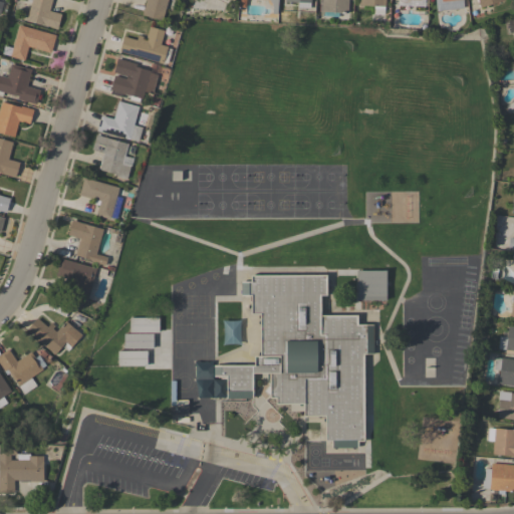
[(31,0),(51,0),(49,11),(61,14),(57,28),(26,20),(31,0)]
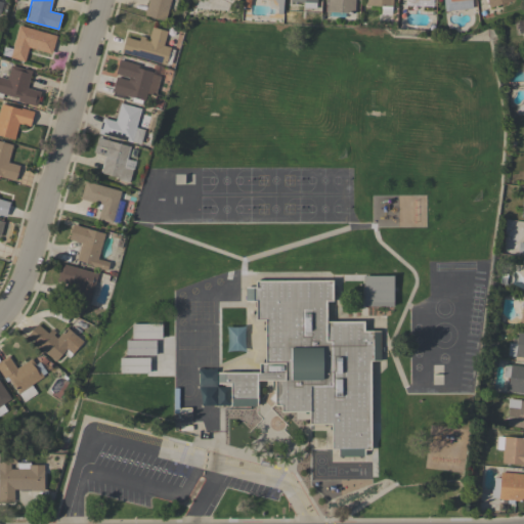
[(170,0),(164,20),(144,14),(148,0),(170,0)]
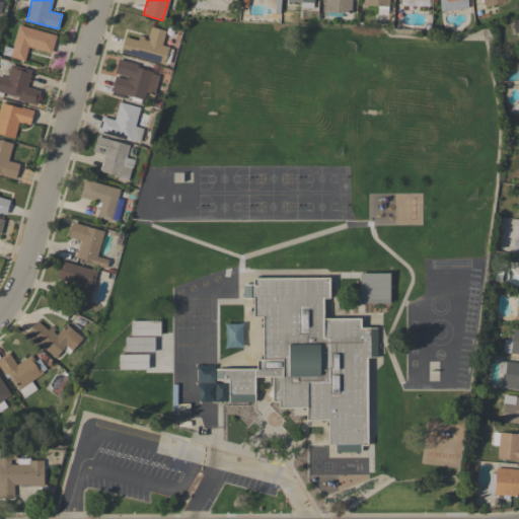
[(280,0),(280,10),(279,10),(278,9),(277,9),(276,7),(275,5),(274,3),(273,2),(271,0),(280,0)]
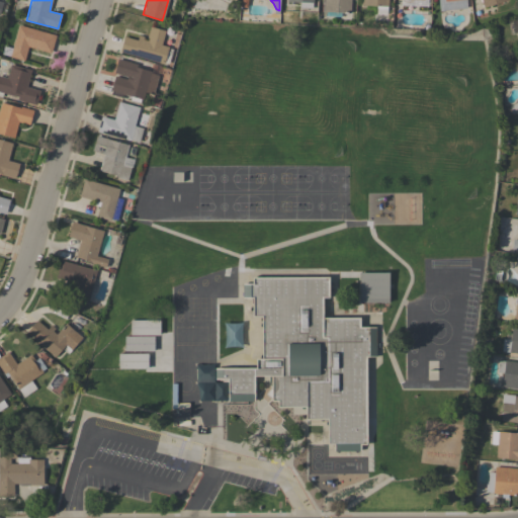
[(286,0),(314,0),(314,2),(313,2),(312,8),(299,7),(299,2),(286,1),(286,0)]
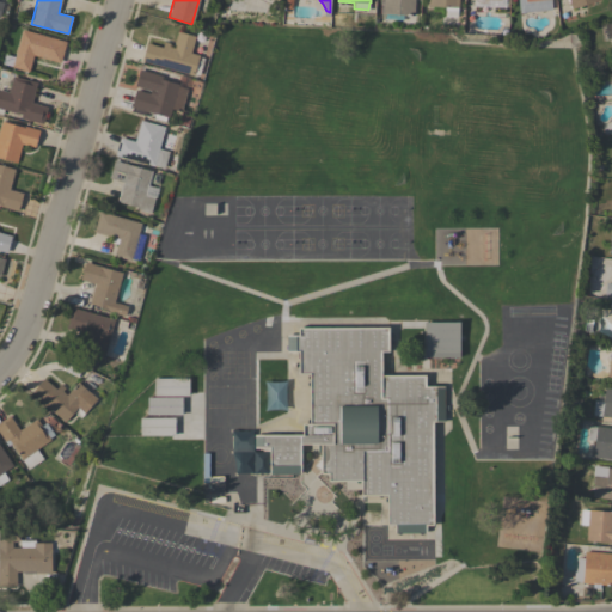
[(414,0),(414,14),(383,13),(383,2),(380,2),(380,0),(414,0)]
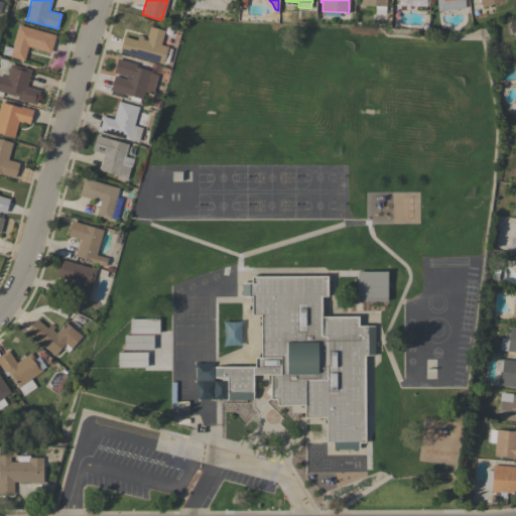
[(438,11),(436,0),(465,0),(466,8),(438,11)]
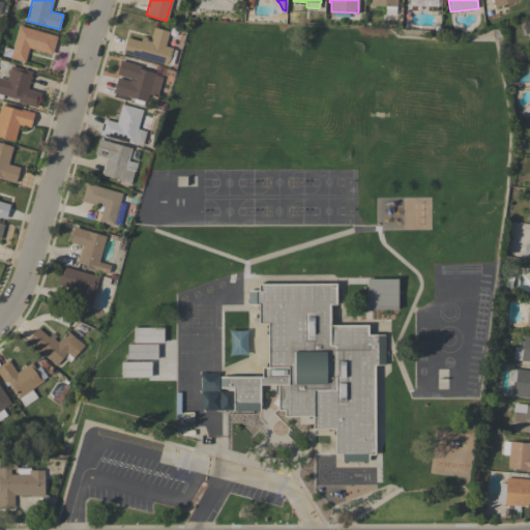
[(492,0),(520,0),(494,8),(492,0)]
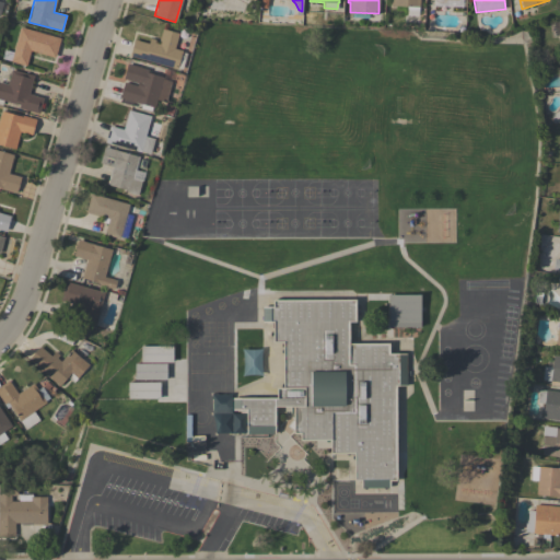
[(60,38),(55,57),(31,50),(26,66),(11,61),(1,58),(4,49),(13,53),(20,27),(60,38)]
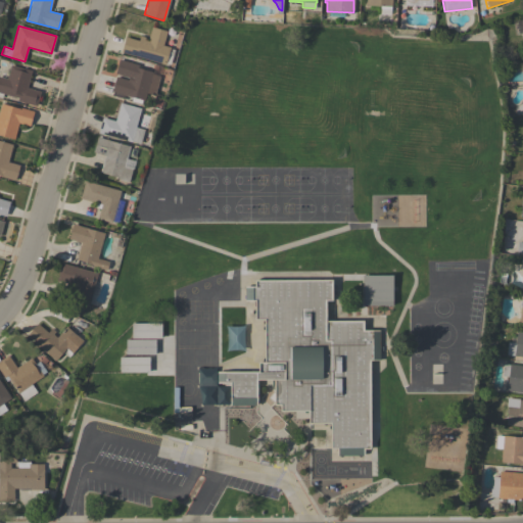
[(162,45),(170,47),(165,64),(121,52),(125,37),(138,41),(140,35),(145,37),(144,40),(149,41),(150,38),(148,38),(151,27),(167,31),(162,45)]
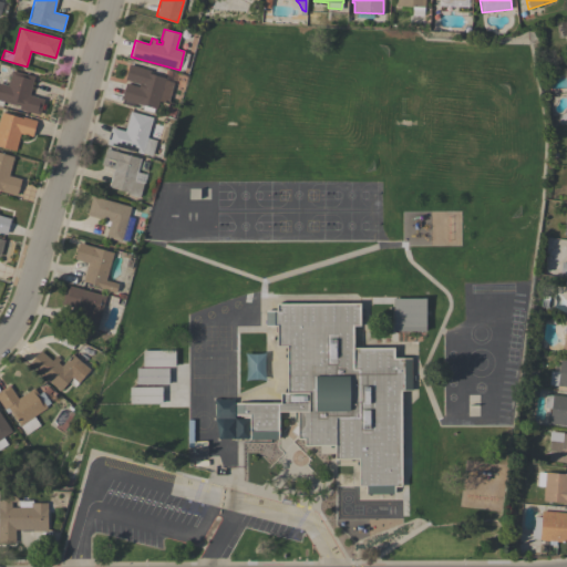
[(157,109),(121,99),(125,83),(138,86),(138,84),(124,80),(129,64),(151,70),(150,73),(165,78),(165,80),(173,82),(167,103),(158,101),(157,109)]
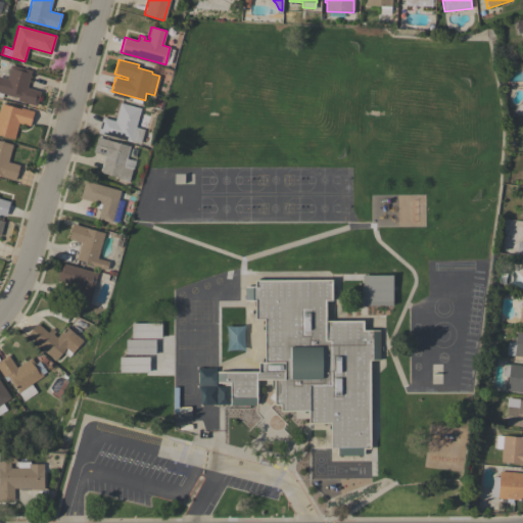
[(8,73),(10,65),(32,70),(27,88),(40,91),(37,106),(17,101),(18,98),(3,94),(2,99),(0,98),(0,77),(2,70),(8,73)]
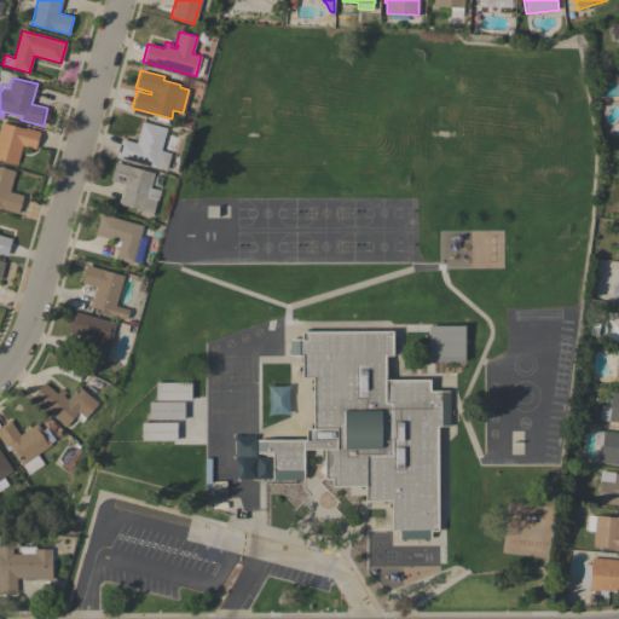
[(157,126),(157,125),(162,126),(162,127),(167,128),(161,150),(171,154),(166,172),(116,157),(121,139),(136,143),(142,121),(157,126)]
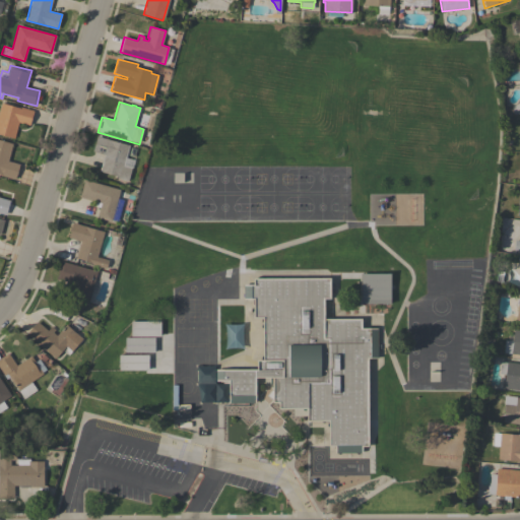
[(0,106),(1,103),(19,108),(19,107),(34,111),(29,125),(18,122),(14,138),(0,134),(0,106)]
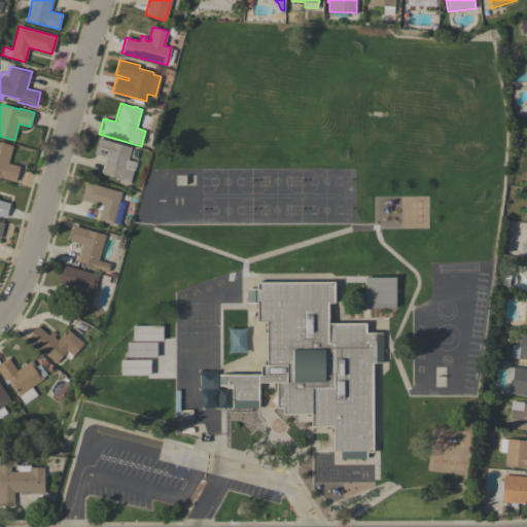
[(127,161),(135,163),(130,183),(123,181),(123,180),(100,174),(105,156),(94,153),(98,138),(111,141),(131,147),(127,161)]
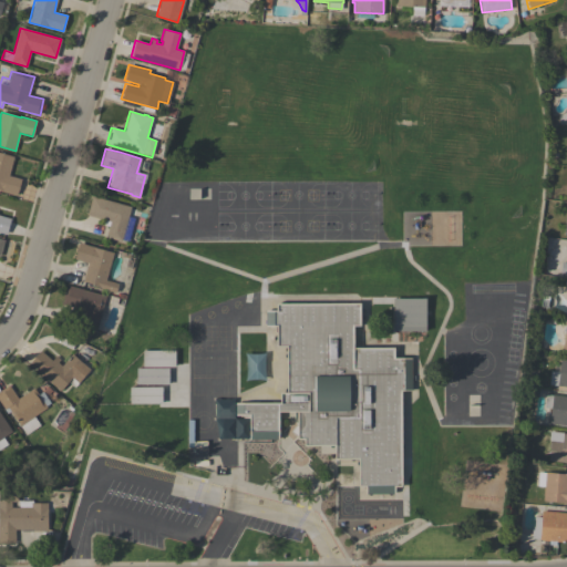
[(8,176),(21,179),(17,196),(1,192),(1,191),(0,189),(0,153),(13,157),(8,176)]
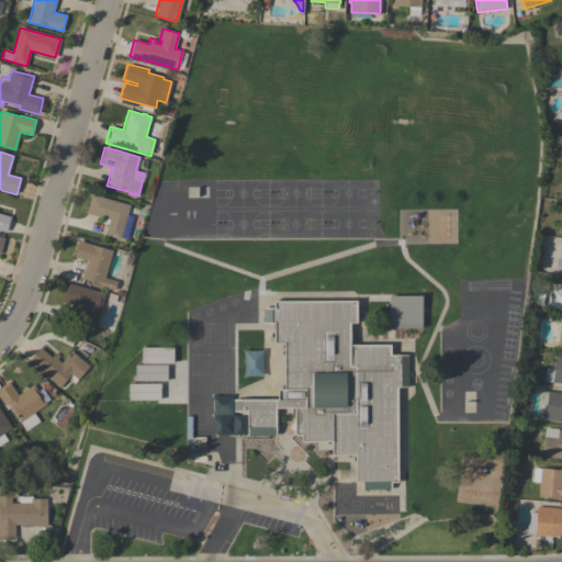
[(130,205),(127,214),(133,216),(126,239),(121,237),(120,239),(104,235),(105,232),(104,232),(107,226),(108,224),(102,223),(102,224),(101,223),(102,218),(103,220),(103,218),(86,213),(91,194),(130,205)]
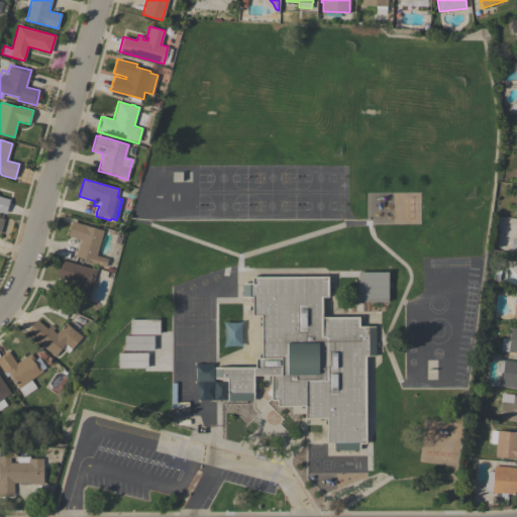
[(0,212),(0,196),(10,199),(6,214),(0,212)]
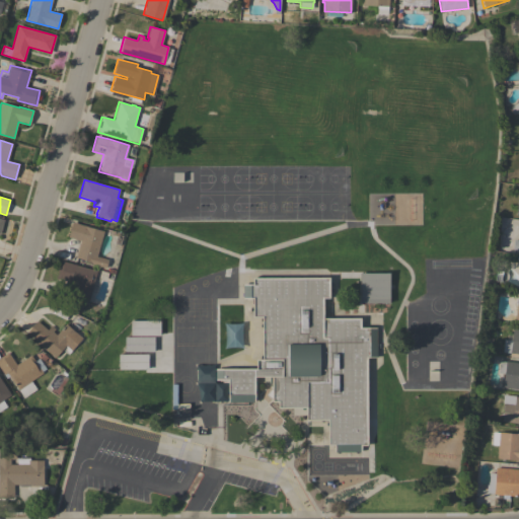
[(96,256),(108,260),(106,269),(92,265),(92,263),(75,257),(80,241),(68,237),(72,222),(77,223),(77,224),(103,231),(96,256)]
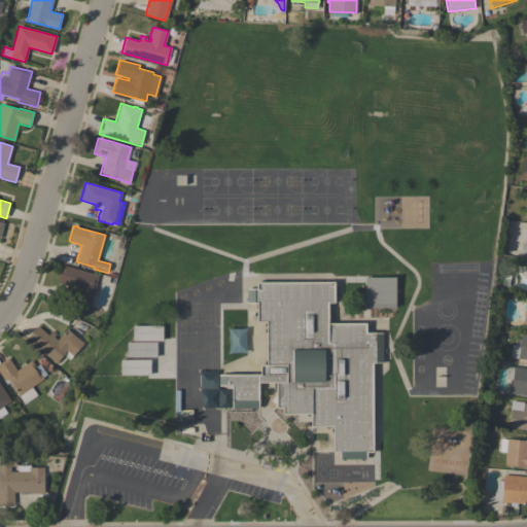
[(90,308),(74,304),(78,289),(57,283),(62,266),(98,275),(90,308)]
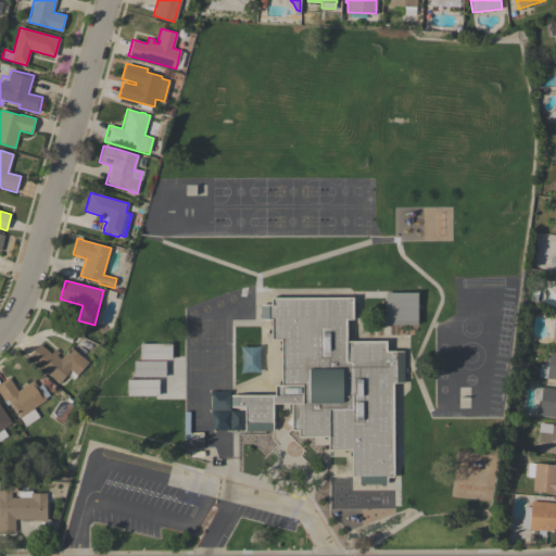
[(417,325),(386,325),(386,292),(417,292),(417,325)]
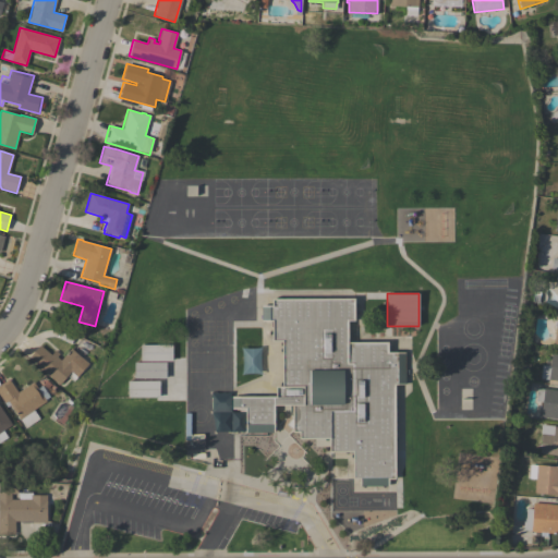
[(353,299),(354,320),(347,320),(347,342),(387,342),(387,352),(404,352),(404,360),(407,360),(407,373),(404,373),(404,384),(395,385),(395,478),(388,478),(388,485),(360,486),(360,478),(353,478),(353,451),(329,451),(329,438),(299,438),(299,432),(292,432),(292,424),(290,425),(290,417),(292,417),(292,404),(280,404),(280,407),(274,407),(274,433),(245,433),(245,411),(239,411),(239,409),(231,409),(231,397),(275,396),(275,386),(282,386),(281,341),(271,341),(271,335),(269,335),(269,324),(262,324),(262,306),(271,306),(271,299),(353,299)]
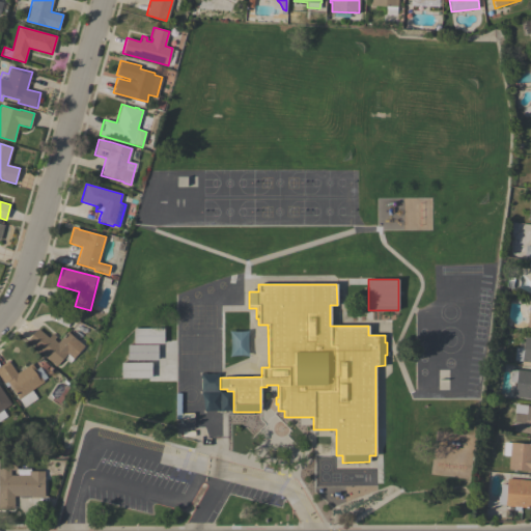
[(84,346),(70,363),(64,358),(56,366),(27,341),(38,328),(49,337),(52,333),(56,337),(54,339),(57,343),(67,332),(84,346)]
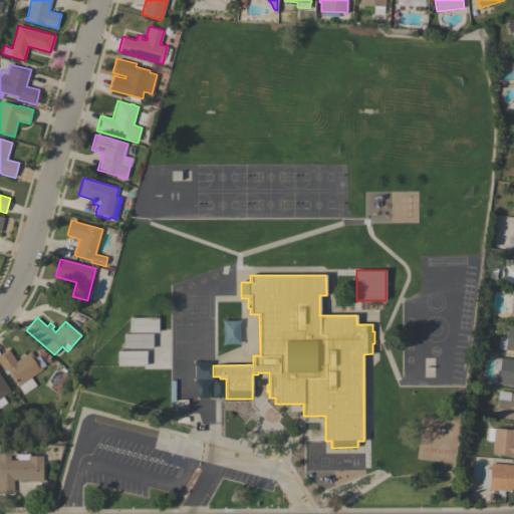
[(129,332),(129,317),(159,317),(159,332),(129,332)]
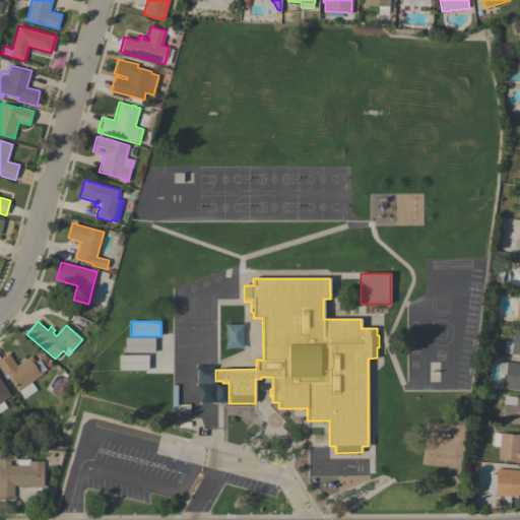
[(519,328),(519,360),(511,359),(511,353),(506,352),(505,352),(506,340),(508,341),(508,340),(512,341),(514,328),(519,328)]
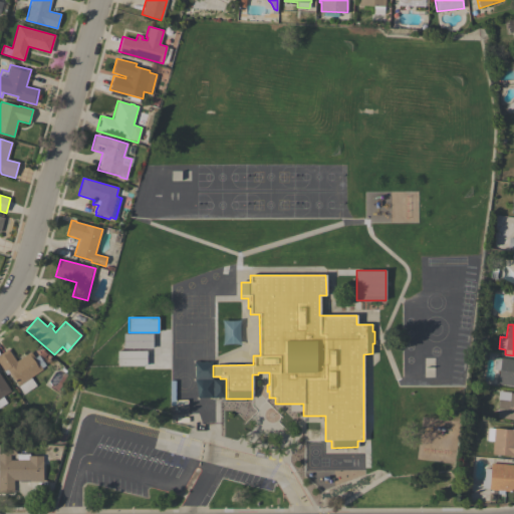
[(123,348),(123,333),(152,333),(153,348),(123,348)]
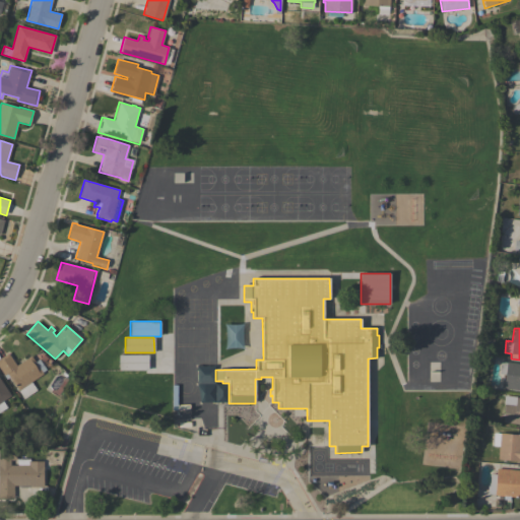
[(23,399),(9,378),(6,380),(3,375),(4,375),(0,369),(0,358),(8,353),(16,366),(30,355),(35,362),(39,360),(46,370),(42,373),(43,374),(30,382),(37,390),(23,399)]
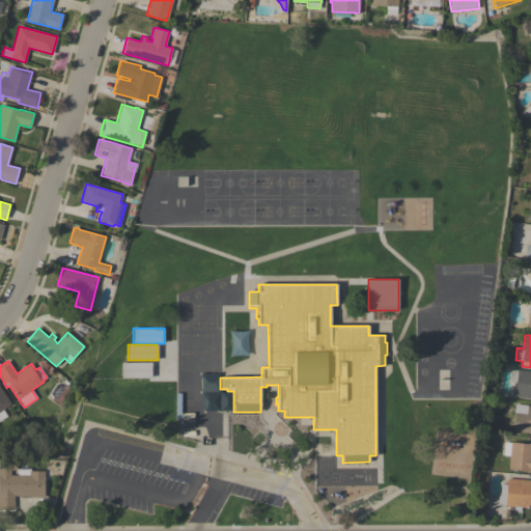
[(121,378),(121,363),(151,362),(151,378),(121,378)]
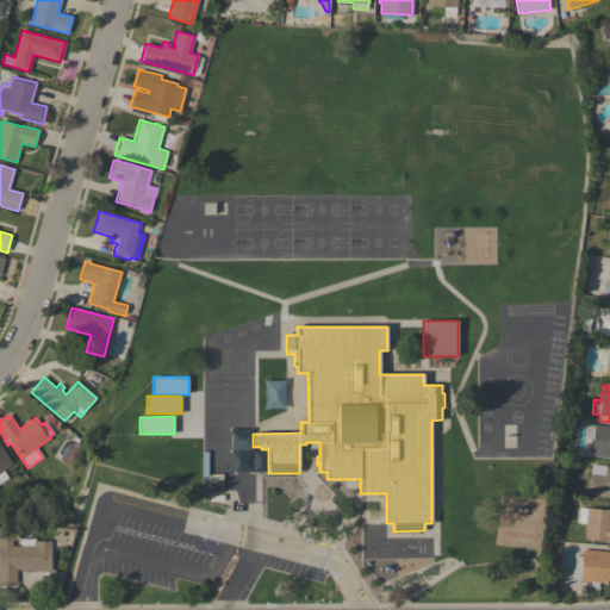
[(609,458),(591,455),(592,439),(585,439),(587,424),(595,425),(595,424),(609,425),(609,458)]
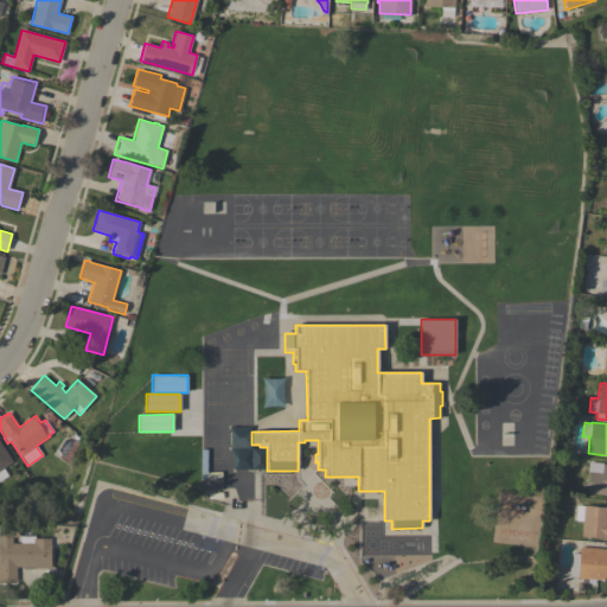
[(262,470),(259,470),(255,470),(251,470),(247,470),(242,470),(237,470),(232,471),(232,461),(229,448),(230,442),(230,438),(230,432),(229,427),(235,428),(240,428),(246,428),(250,427),(250,432),(250,438),(250,442),(251,448),(255,448),(259,448),(262,448),(266,448),(264,453),(264,459),(264,465),(266,470),(262,470)]
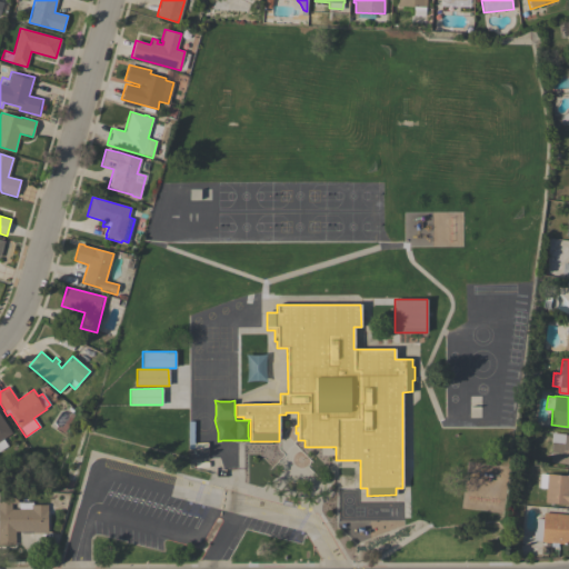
[(56,429),(57,426),(56,426),(56,425),(55,423),(55,422),(55,421),(61,411),(62,411),(65,411),(66,411),(68,412),(69,411),(75,416),(62,435),(56,429)]
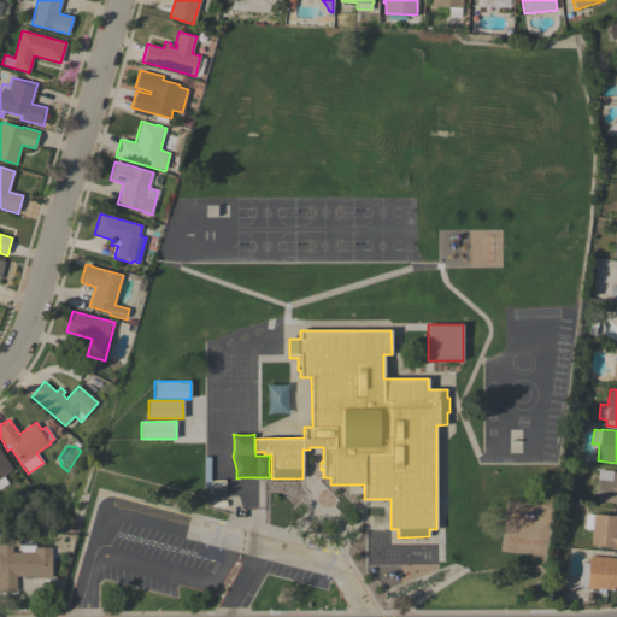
[(0,450),(13,470),(3,476),(7,483),(0,488),(0,450)]
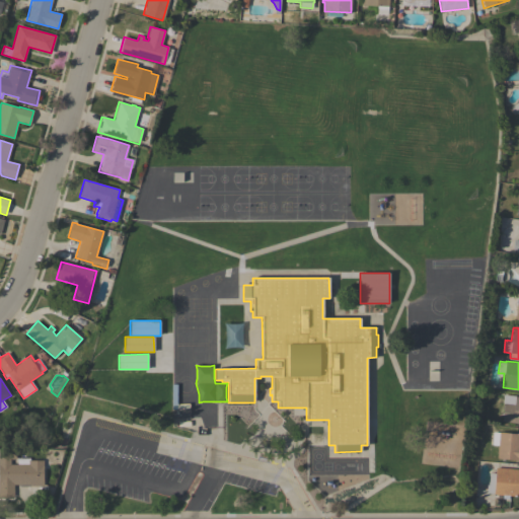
[(518,396),(518,424),(502,422),(504,402),(514,404),(515,396),(518,396)]
